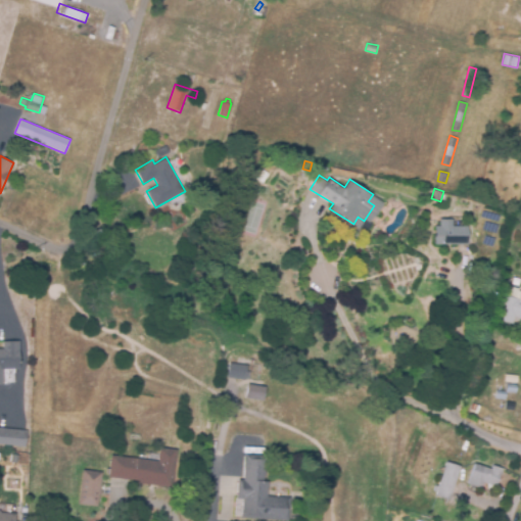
[(468,244),(434,244),(434,225),(439,225),(439,219),(454,219),(454,225),(468,225),(468,244)]
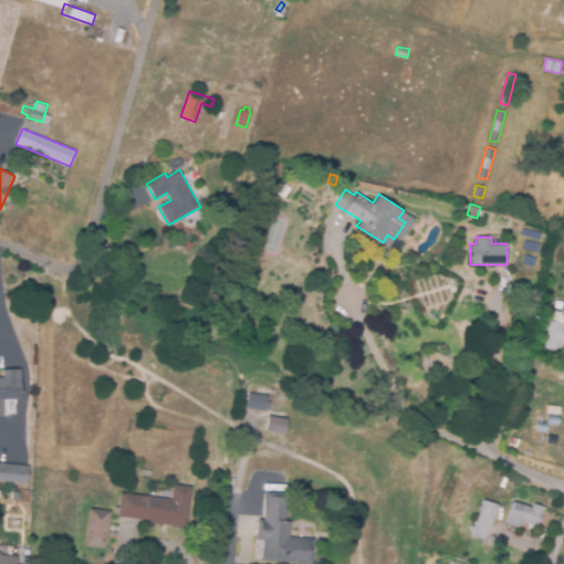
[(555,351),(539,346),(545,319),(563,323),(563,344),(557,343),(555,351)]
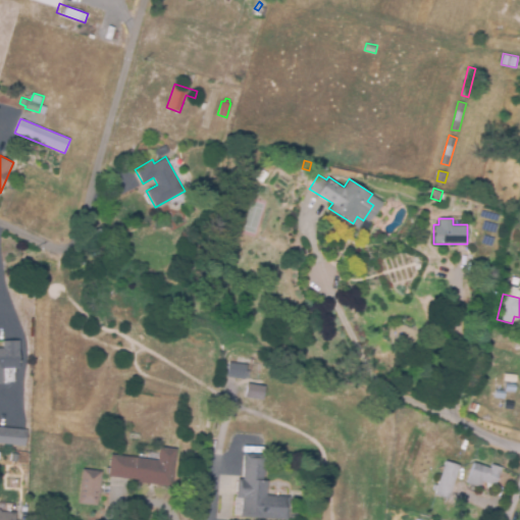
[(0,383),(0,348),(2,348),(2,341),(19,340),(20,368),(4,368),(4,383),(0,383)]
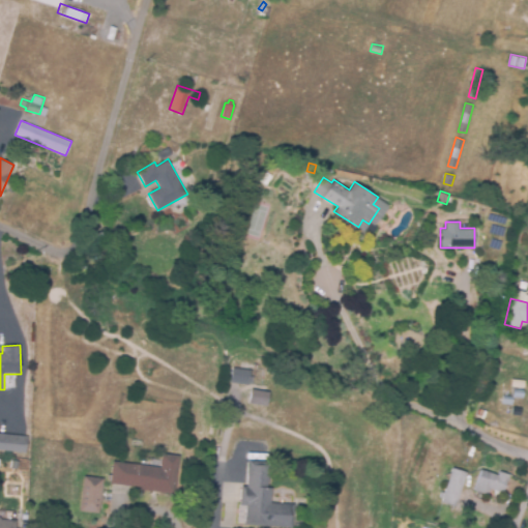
[(254,384),(231,382),(233,367),(255,369),(254,384)]
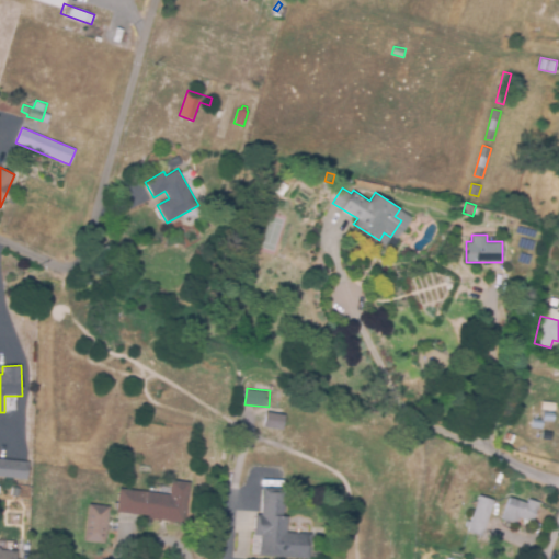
[(555,420),(544,419),(545,410),(556,411),(555,420)]
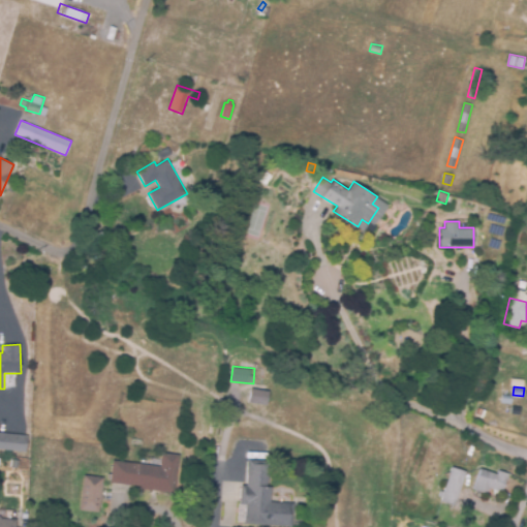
[(268,405),(248,402),(250,388),(270,390),(268,405)]
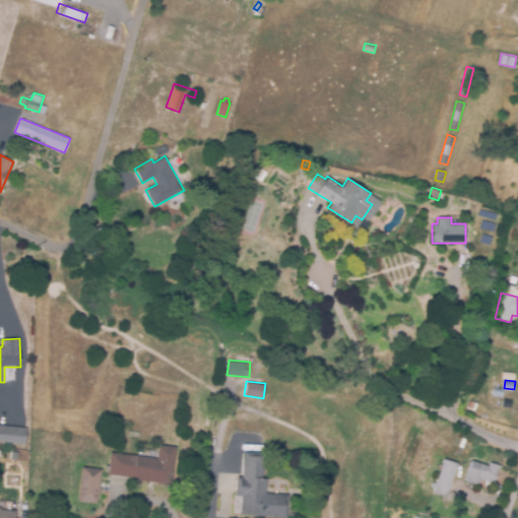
[(504,397),(493,395),(494,388),(505,389),(504,397)]
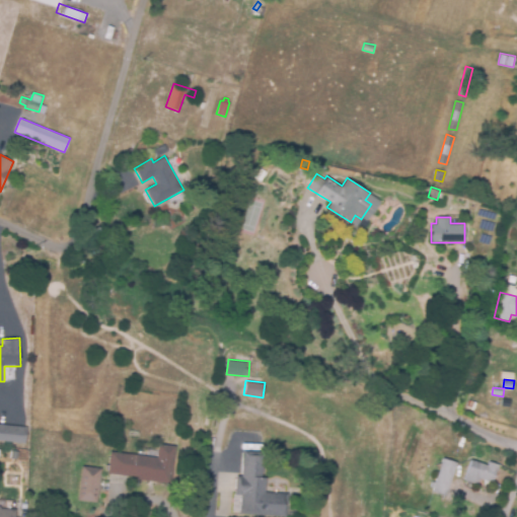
[(510,408),(501,405),(503,398),(511,400),(510,408)]
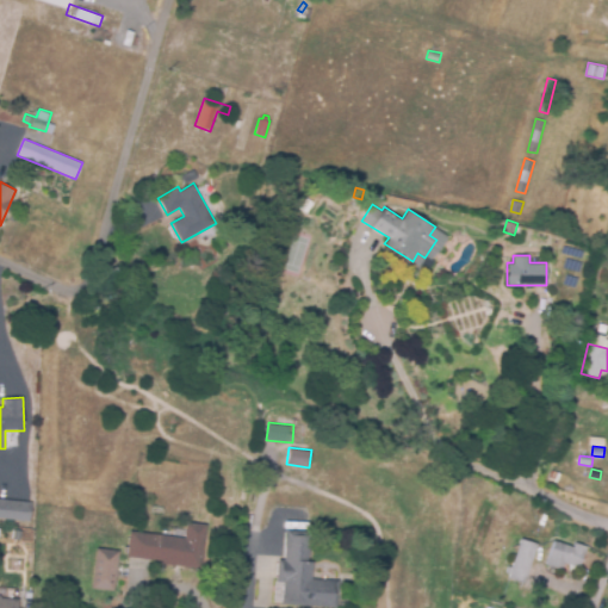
[(30,522),(0,517),(0,497),(33,502),(30,522)]
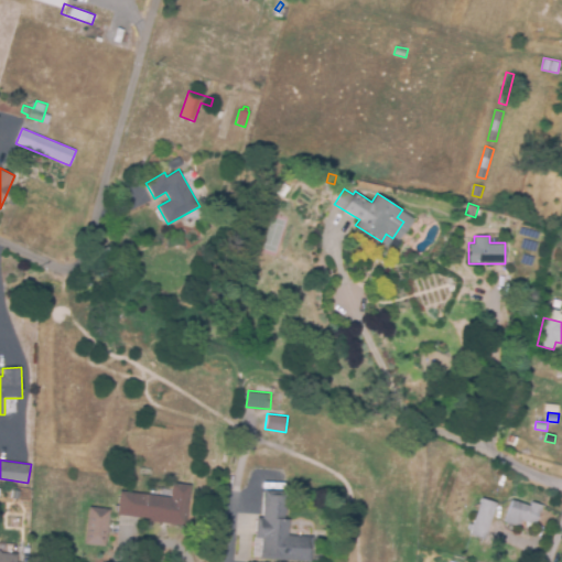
[(131,477),(121,476),(122,466),(132,467),(131,477)]
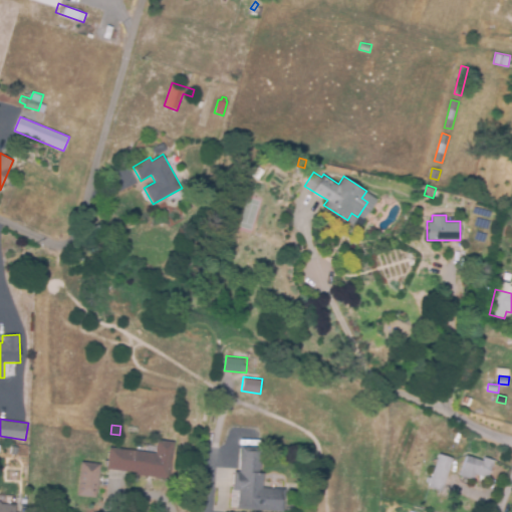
[(170,479),(135,475),(135,472),(106,468),(109,447),(156,453),(158,439),(175,442),(170,479)]
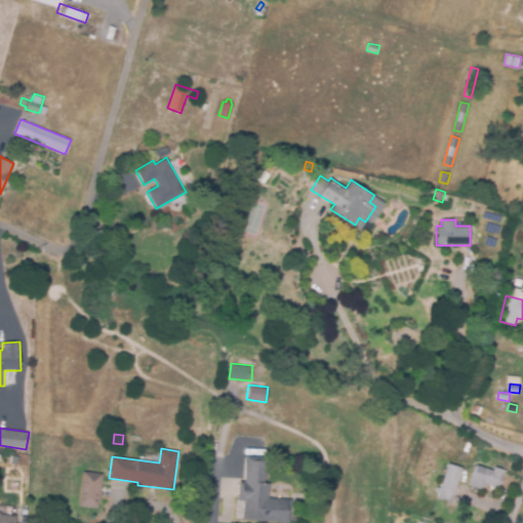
[(290,522),(242,519),(243,500),(238,500),(239,480),(244,480),(246,455),(268,456),(267,483),(270,483),(270,497),(292,498),(290,522)]
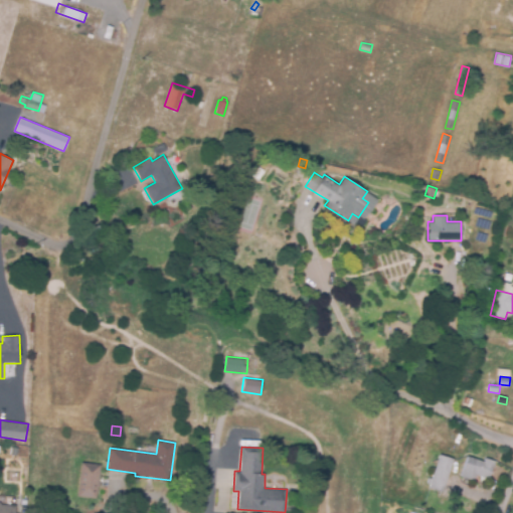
[(443,492),(429,488),(440,454),(454,458),(443,492)]
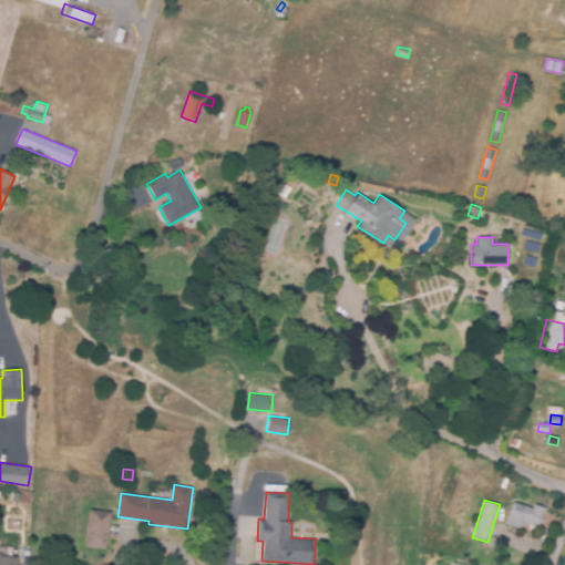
[(523,531),(507,525),(515,502),(532,507),(534,503),(546,507),(538,527),(525,523),(523,531)]
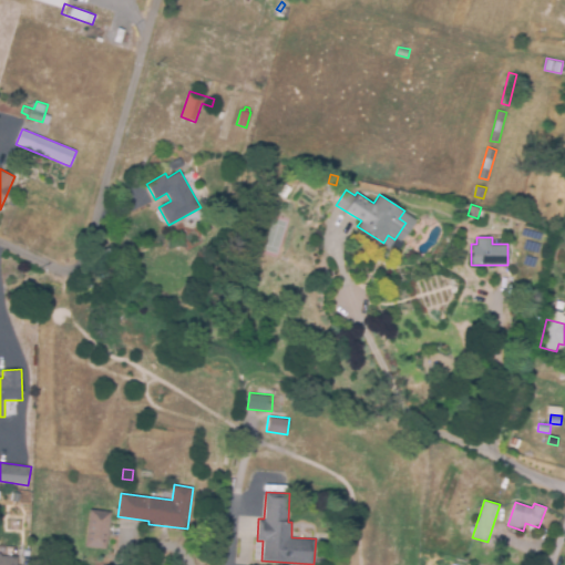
[(109,548),(85,546),(89,510),(112,511),(109,548)]
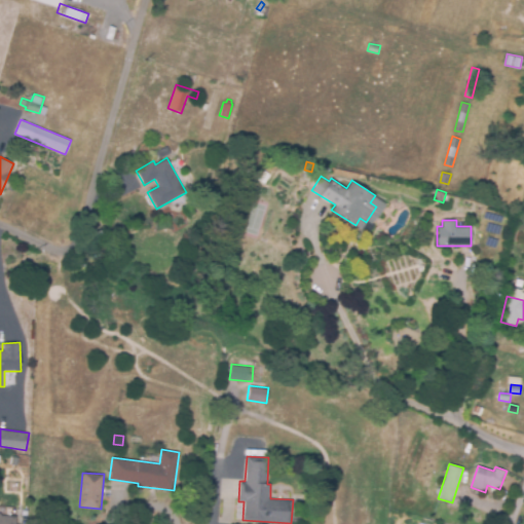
[(0,523),(0,515),(16,517),(15,523),(0,523)]
